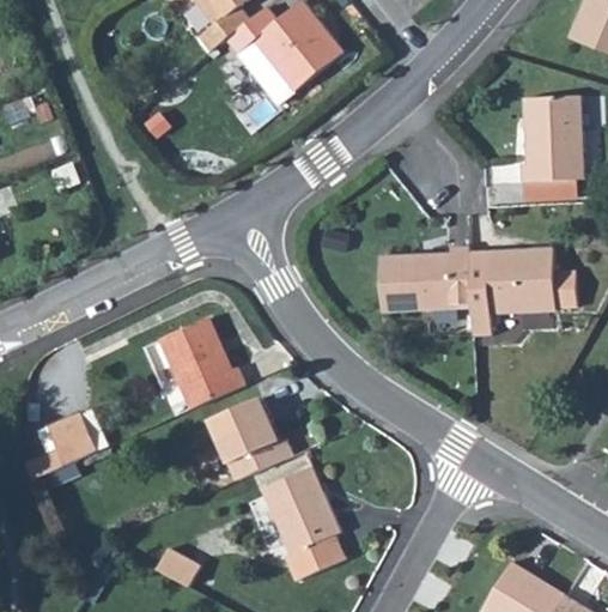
[(210,52),(225,38),(249,19),(238,5),(245,0),(194,0),(213,24),(198,37),(210,52)]
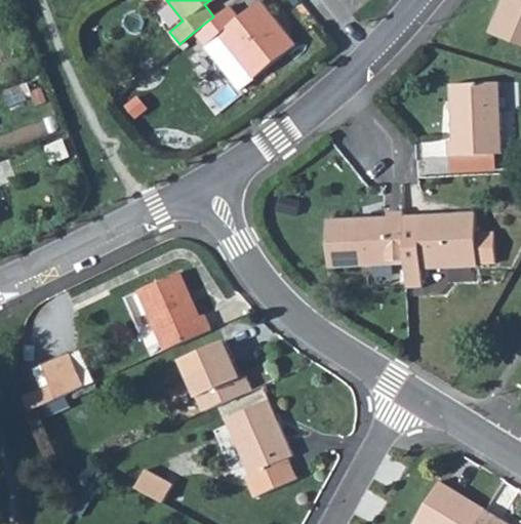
[(238,89),(294,44),(258,0),(237,17),(228,5),(213,16),(193,33),(238,89)]
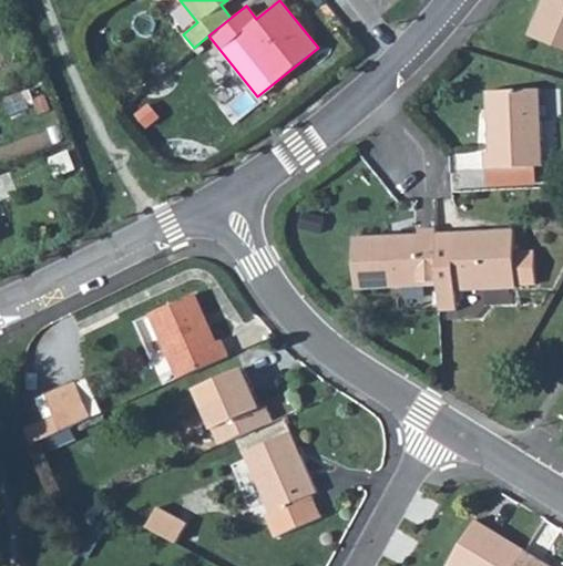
[(540,0),(526,34),(562,49),(562,0),(540,0)]
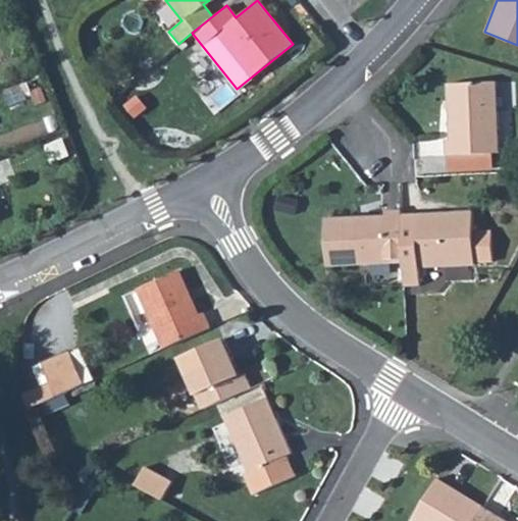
[(443,139),(444,155),(497,152),(494,81),(445,83),(448,139),(443,139)]
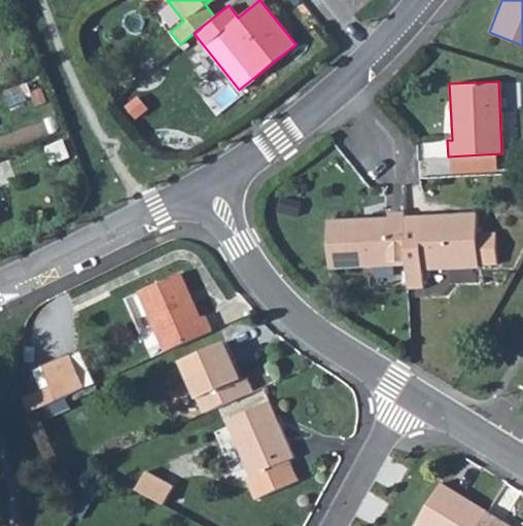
[(403,211),(386,212),(386,219),(360,221),(360,218),(325,219),(327,268),(405,264),(403,216),(403,211)]
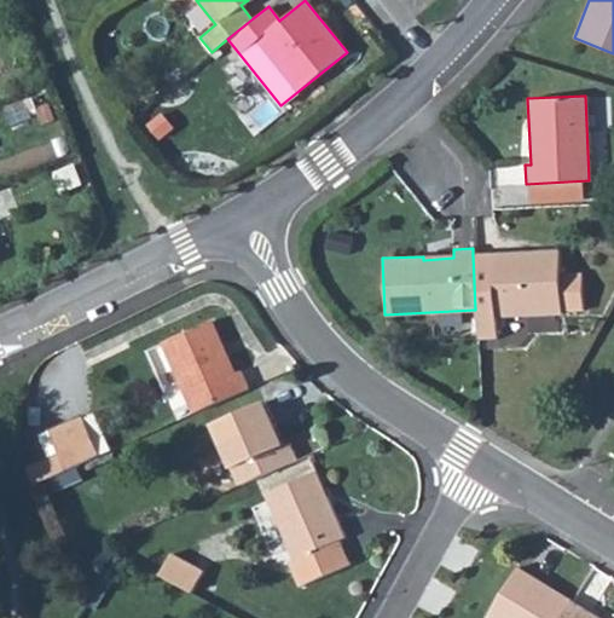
[(473,254),(475,310),(476,339),(496,338),(494,317),(560,313),(560,310),(581,310),(579,273),(559,273),(556,249),(490,253),(473,254)]
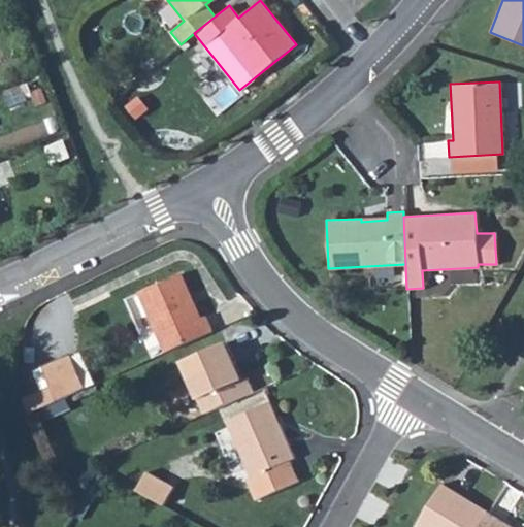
[(165,351),(210,331),(204,316),(198,319),(178,273),(138,291),(165,351)]
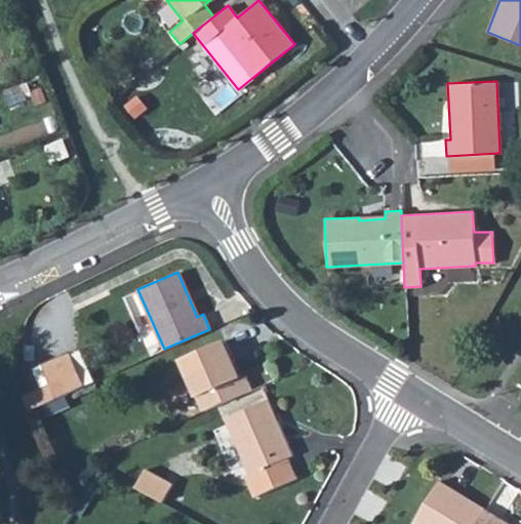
[(201,410),(249,389),(243,373),(238,375),(222,339),(178,359),(201,410)]
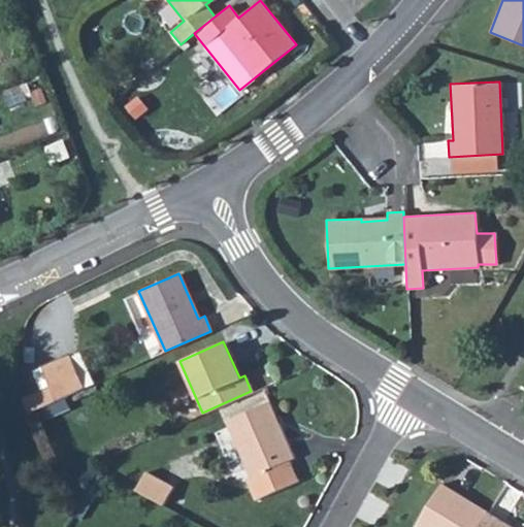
[(21,399),(27,413),(83,388),(68,355),(40,367),(48,386),(21,399)]
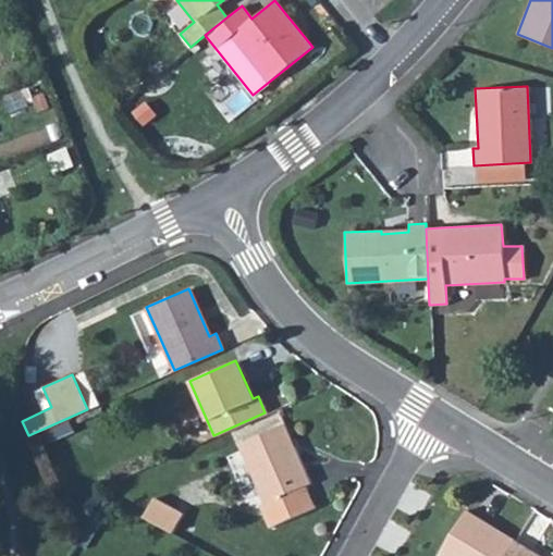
[(309,483),(282,423),(236,444),(263,502),(258,505),(268,527),(314,507),(304,485),(309,483)]
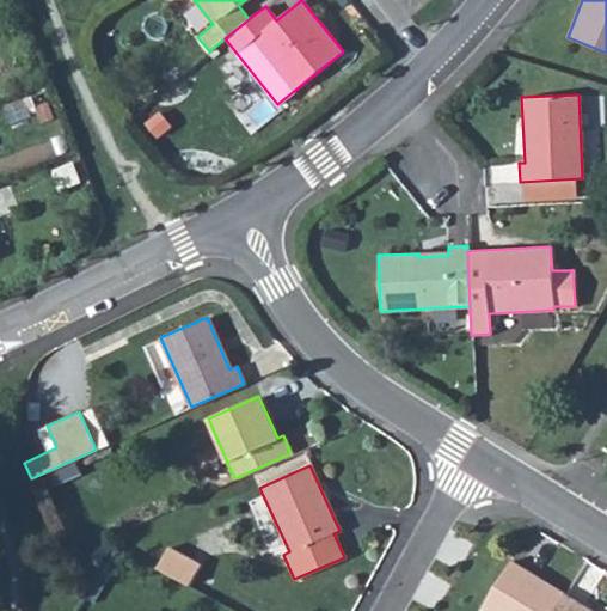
[(155,568),(186,585),(198,563),(166,547),(155,568)]
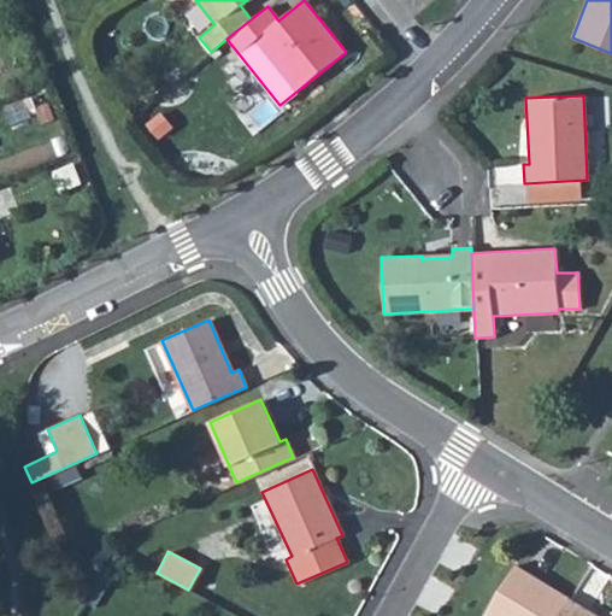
[(555,615),(560,609),(537,594),(543,584),(513,565),(481,615),(555,615)]
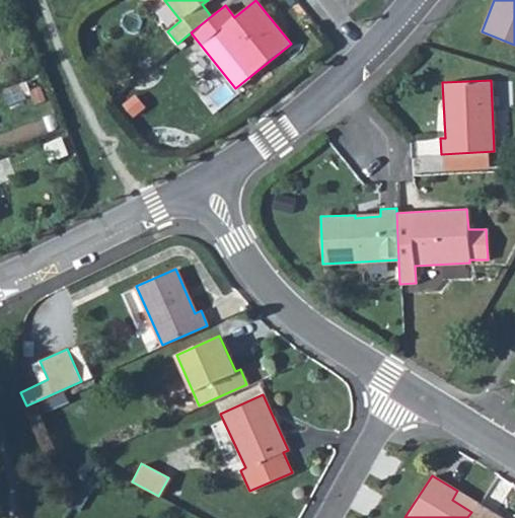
[(452,500),(471,512),(476,504),(457,491),(452,500)]
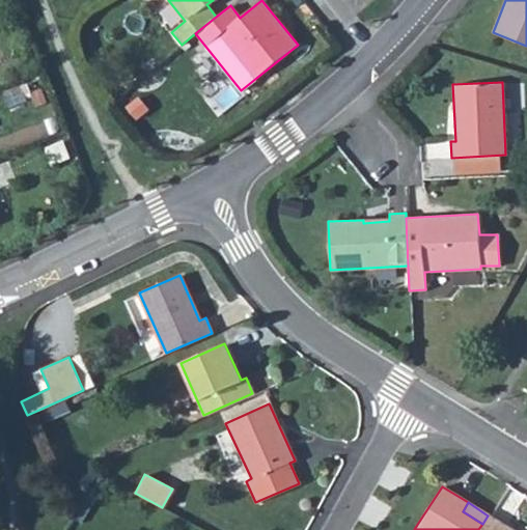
[(512,529),(488,515),(482,524),(478,529),(512,529)]
